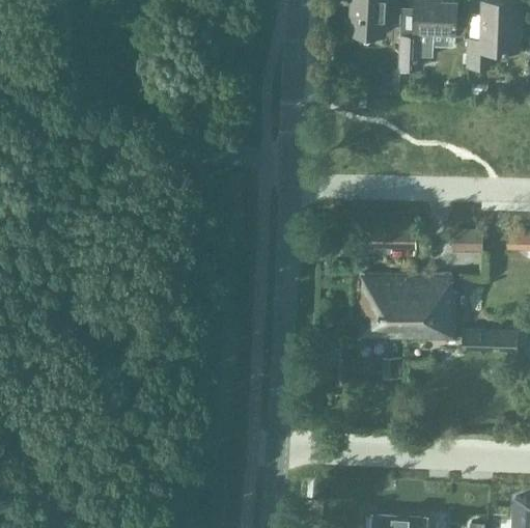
[(351,0),(350,33),(384,35),(385,0),(351,0)]
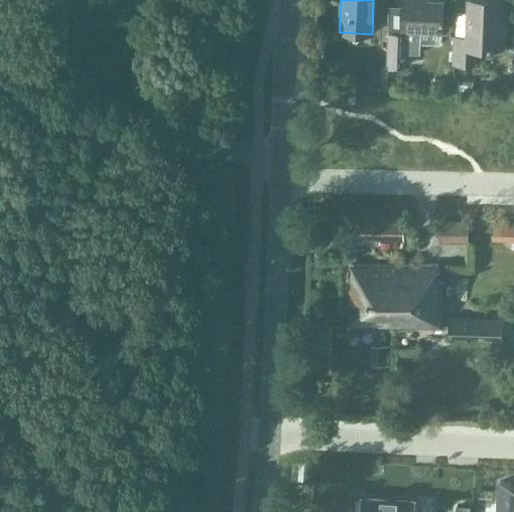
[(388,36),(387,66),(404,67),(404,54),(416,54),(417,45),(440,46),(440,33),(448,33),(449,21),(441,21),(442,2),(414,1),(414,0),(400,0),(399,31),(399,36),(388,36)]
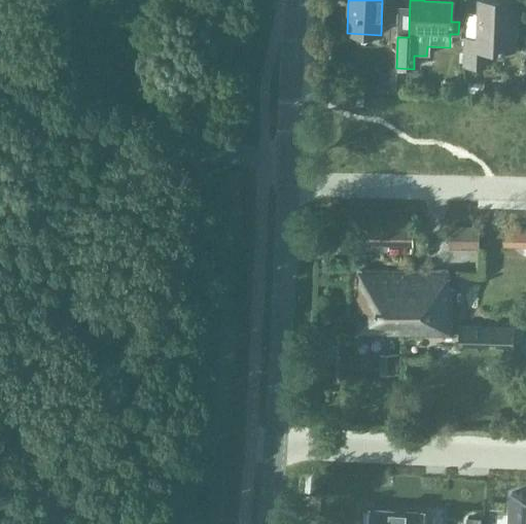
[(514,50),(516,0),(511,0),(478,0),(477,39),(465,39),(464,66),(484,67),(485,49),(514,50)]
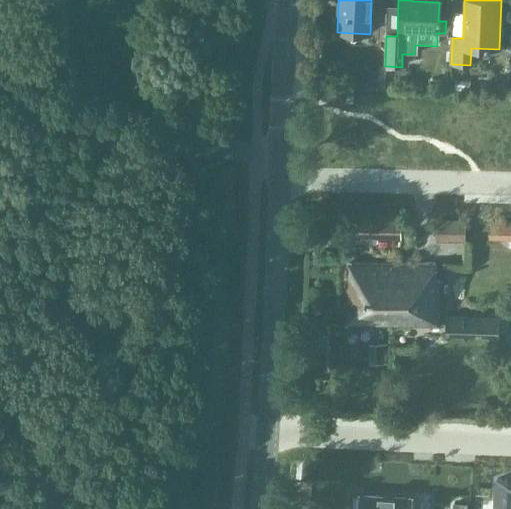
[(376,79),(361,78),(361,87),(375,88),(376,79)]
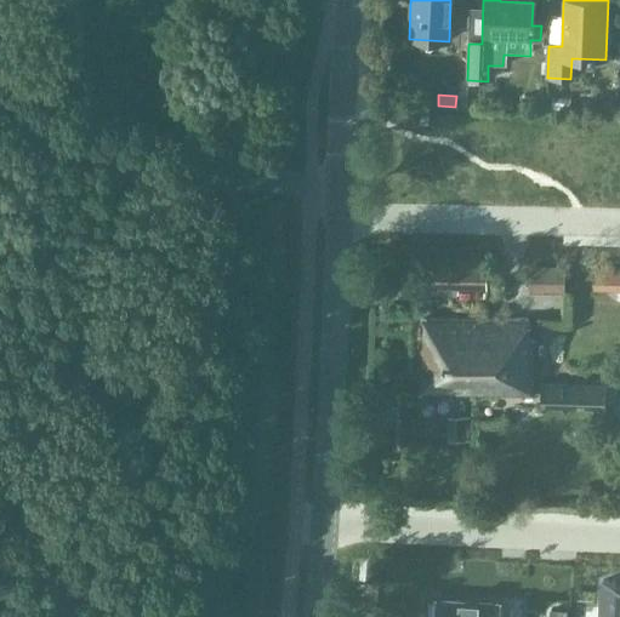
[(619,263),(601,263),(599,287),(619,287),(619,263)]
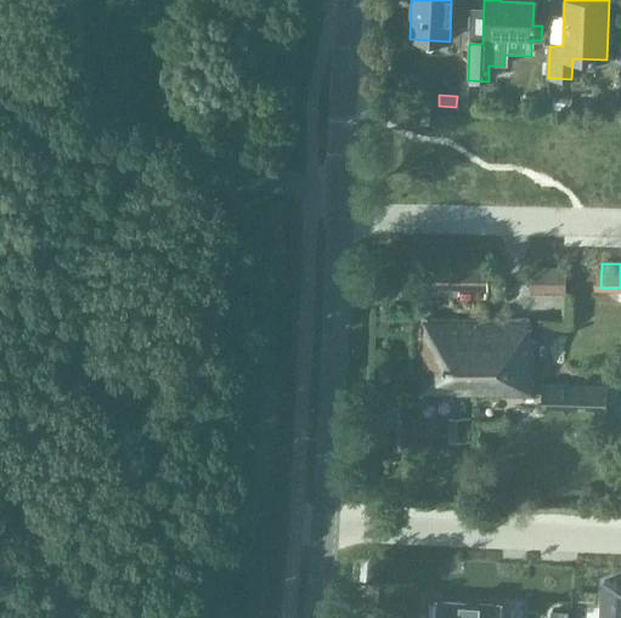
[(530,267),(529,295),(564,296),(565,268),(530,267)]
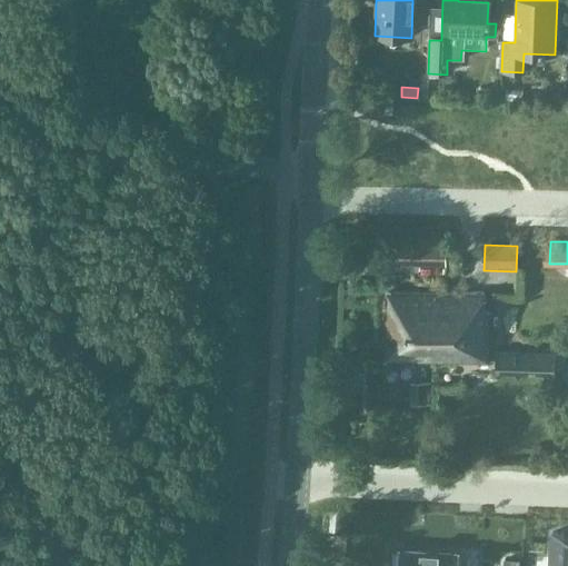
[(390,248),(390,266),(417,266),(417,249),(390,248)]
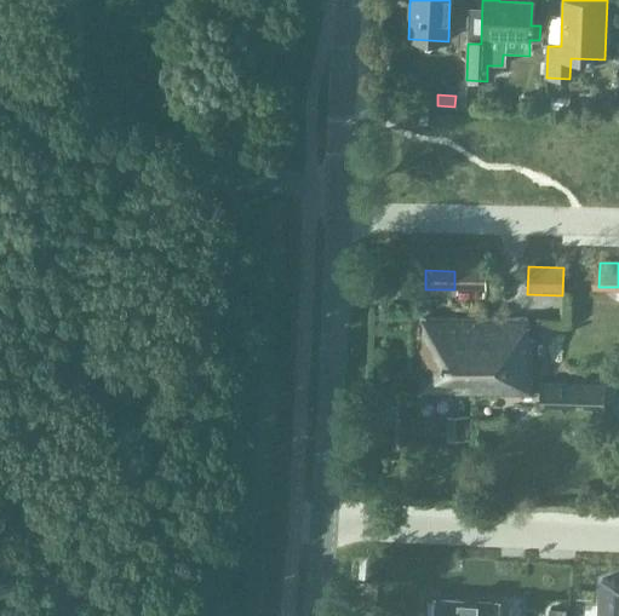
[(531,397),(532,341),(525,341),(525,321),(420,320),(419,396),(531,397)]
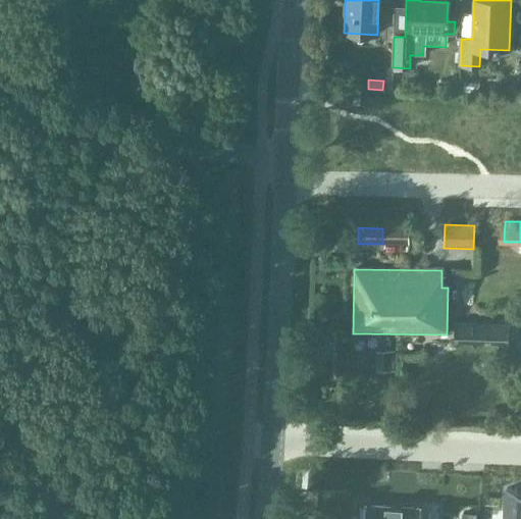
[(505,343),(505,324),(454,324),(454,343),(505,343)]
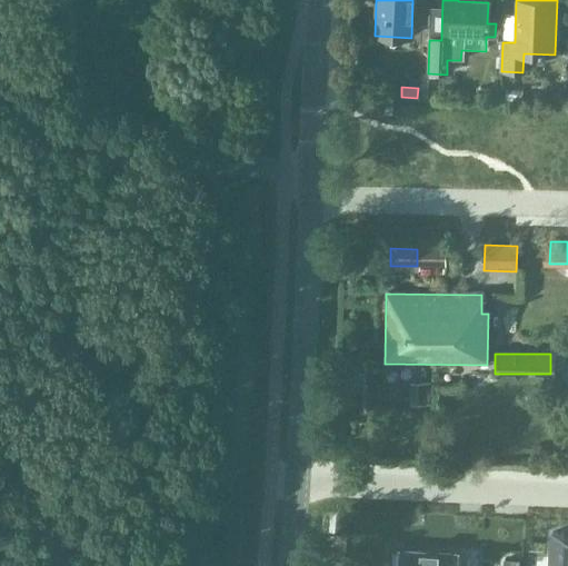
[(567,565),(567,536),(551,535),(549,565),(567,565)]
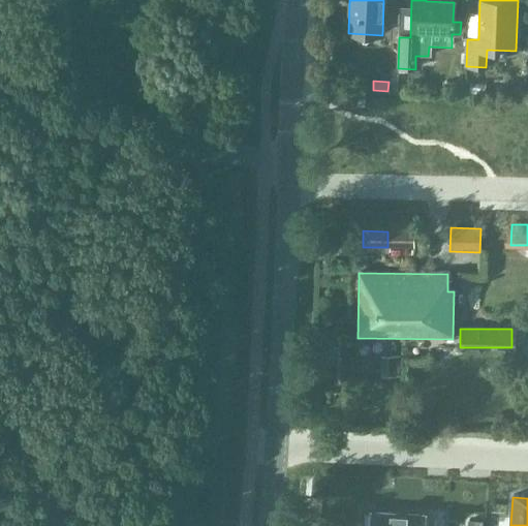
[(425,525),(426,516),(369,513),(368,525),(425,525)]
